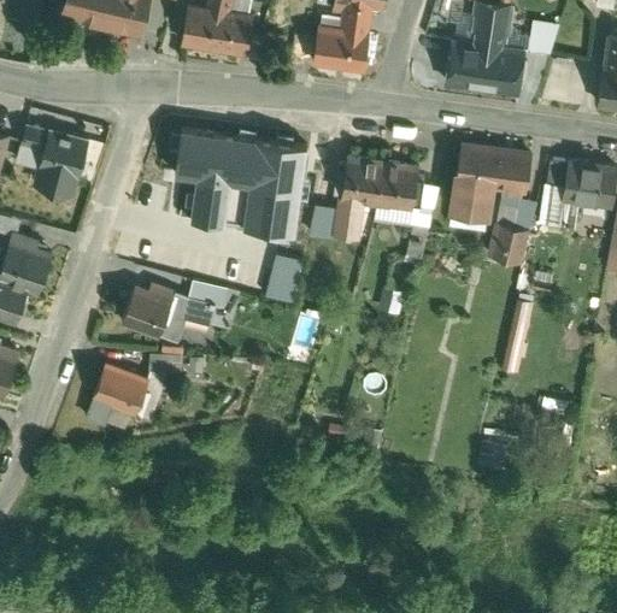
[(63,0),(59,16),(141,39),(152,0),(63,0)]
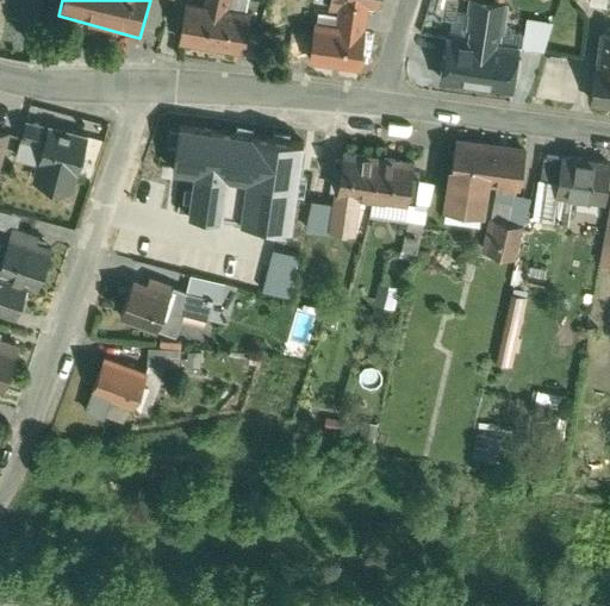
[(192,0),(187,0),(179,44),(246,56),(254,12),(247,11),(229,7),(230,0),(206,0),(206,2),(192,0)]
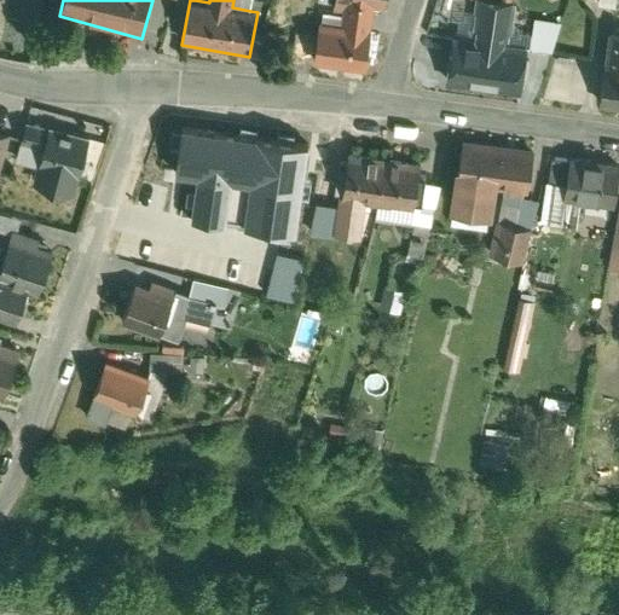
[(233,0),(232,7),(250,11),(252,0),(233,0)]
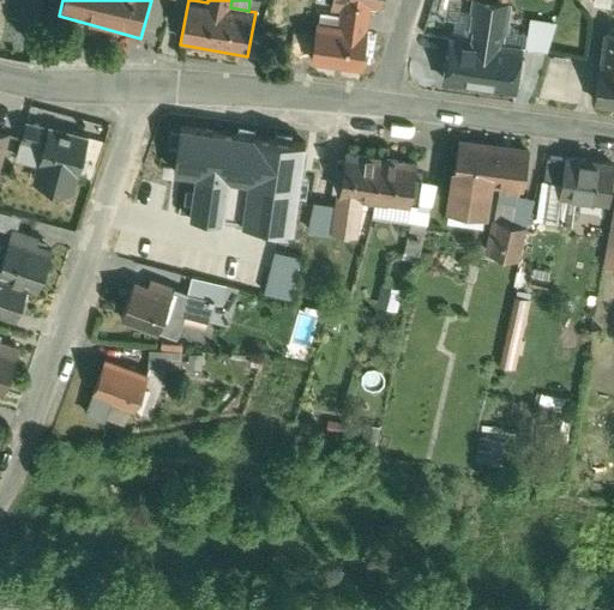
[(330,0),(329,6),(342,8),(338,29),(321,25),(314,62),(363,72),(373,14),(380,16),(383,0),(330,0)]
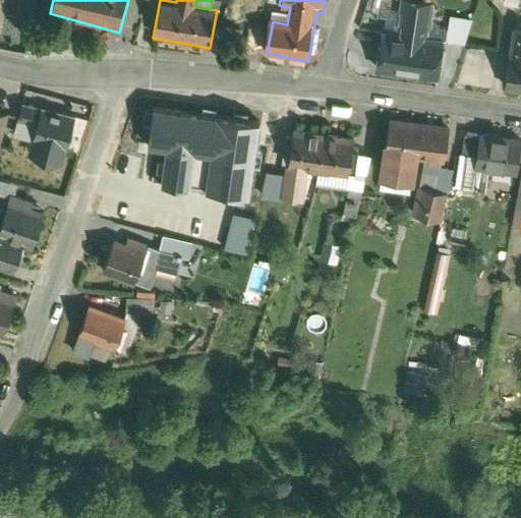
[(382,35),(377,69),(439,78),(444,41),(429,39),(435,4),(430,4),(420,2),(407,0),(402,0),(398,34),(383,32),(382,35)]
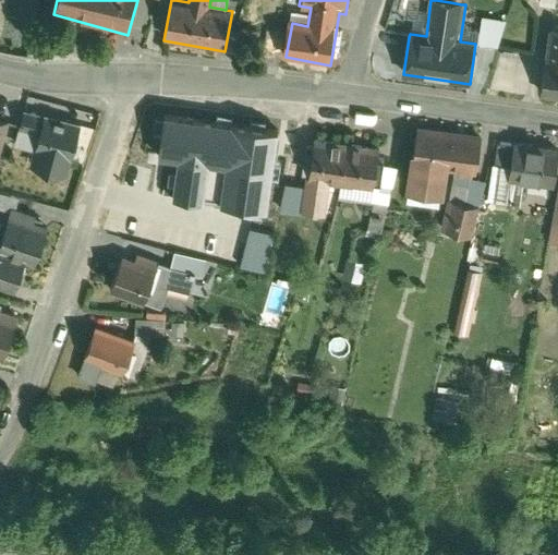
[(492,20),(482,19),(477,46),(487,47),(487,46),(492,20)]
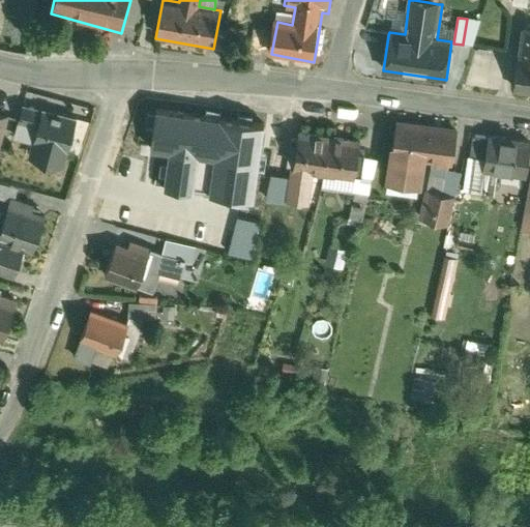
[(472,47),(479,21),(467,18),(467,19),(463,44),(472,47)]
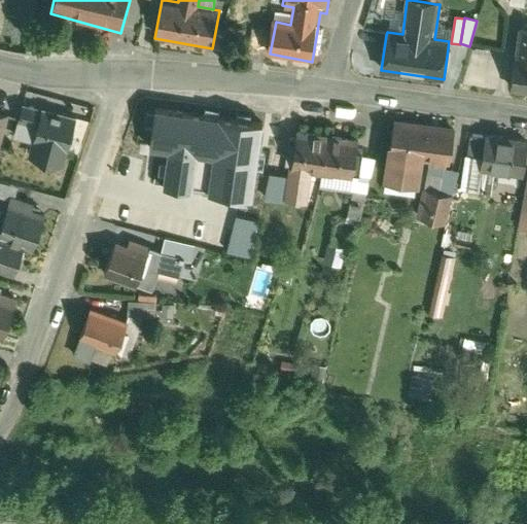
[(526,30),(520,29),(510,89),(526,92),(526,30)]
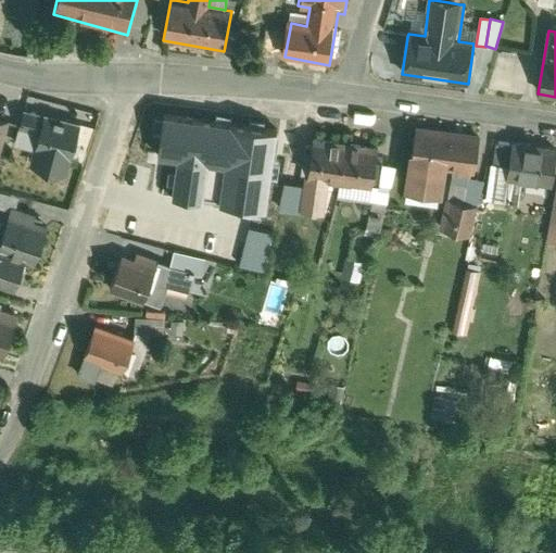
[(278,132),(166,113),(159,158),(177,161),(172,195),(265,210),(278,132)]
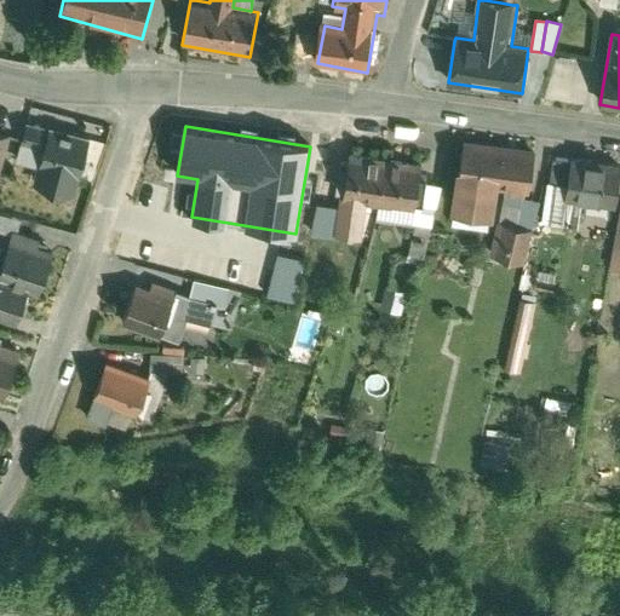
[(90,140),(50,131),(27,127),(17,163),(38,168),(35,185),(75,196),(90,140)]
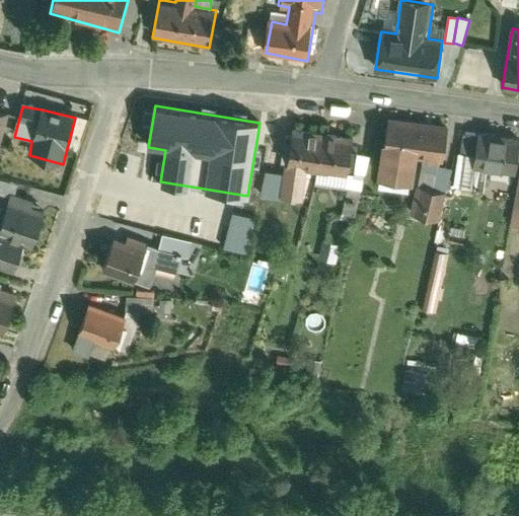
[(447,128),(387,120),(378,176),(410,181),(415,181),(420,148),(424,148),(422,159),(437,161),(440,162),(441,151),(444,151),(447,128)]
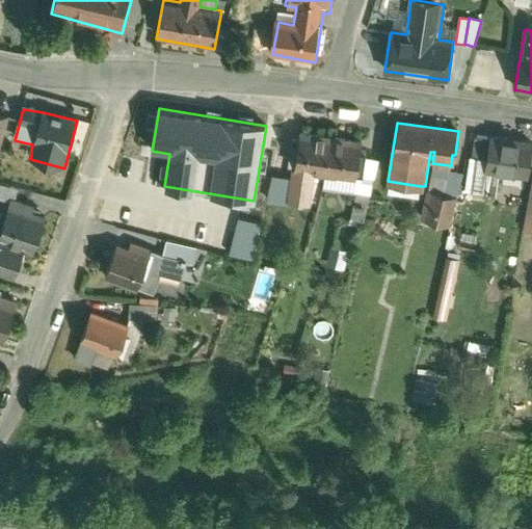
[(361,141),(298,133),(293,172),(315,174),(356,179),(361,141)]
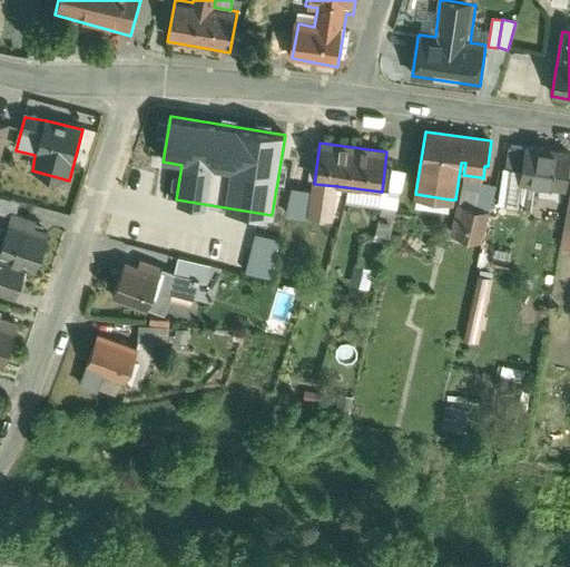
[(569,168),(569,153),(526,147),(524,150),(521,172),(520,182),(567,189),(569,168)]
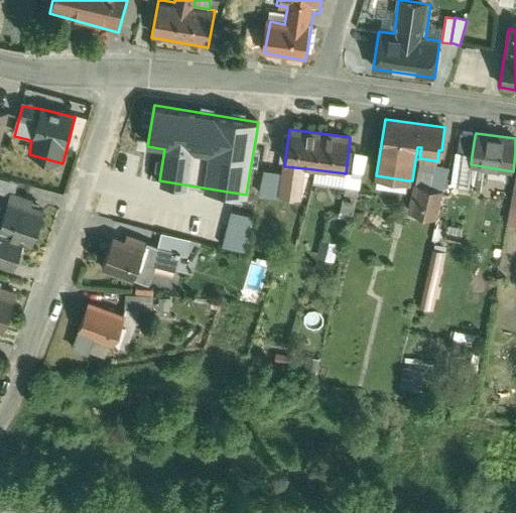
[(472,155),(475,136),(461,135),(458,153),(472,155)]
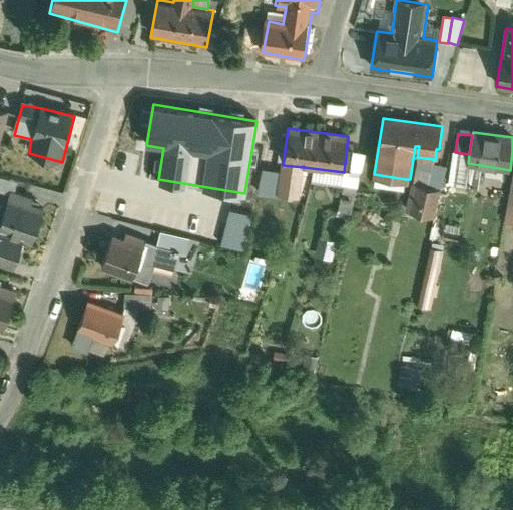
[(455,152),(452,152),(447,182),(465,185),(469,154),(455,152)]
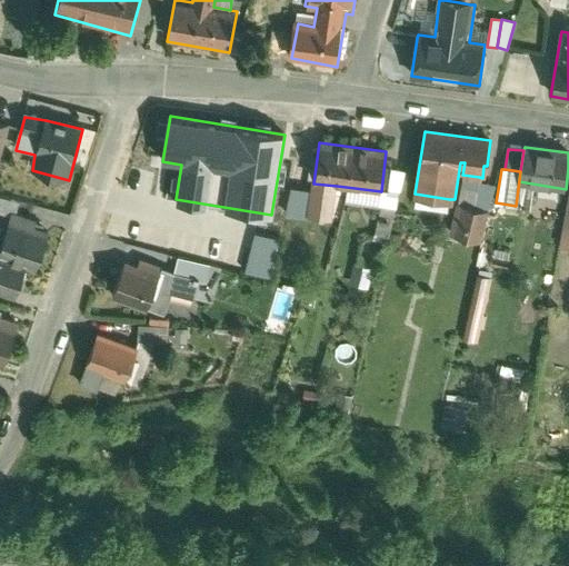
[(479,177),(462,175),(460,187),(477,191),(475,209),(482,211),(489,211),(495,187),(478,184),(479,177)]
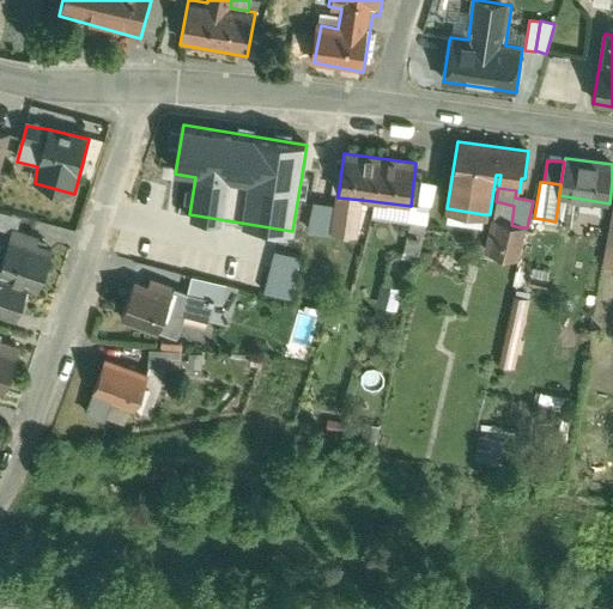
[(358,237),(363,200),(338,198),(334,196),(333,208),(329,232),(358,237)]
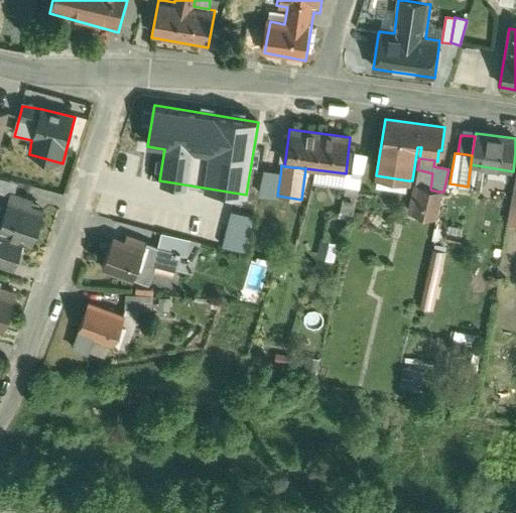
[(277,196),(280,175),(265,171),(259,195),(277,196)]
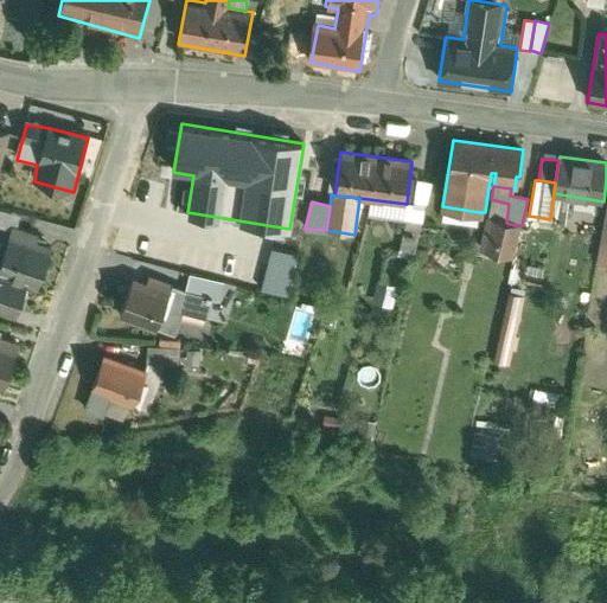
[(479,212),(442,206),(440,223),(477,229),(479,212)]
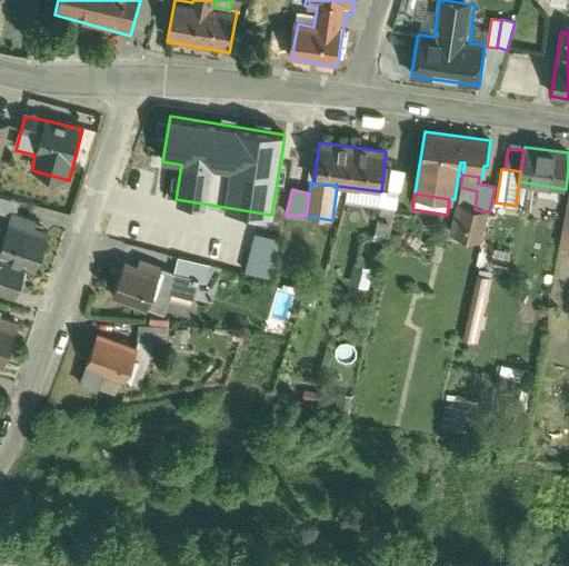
[(17,219),(19,204),(0,198),(0,214),(10,217),(17,219)]
